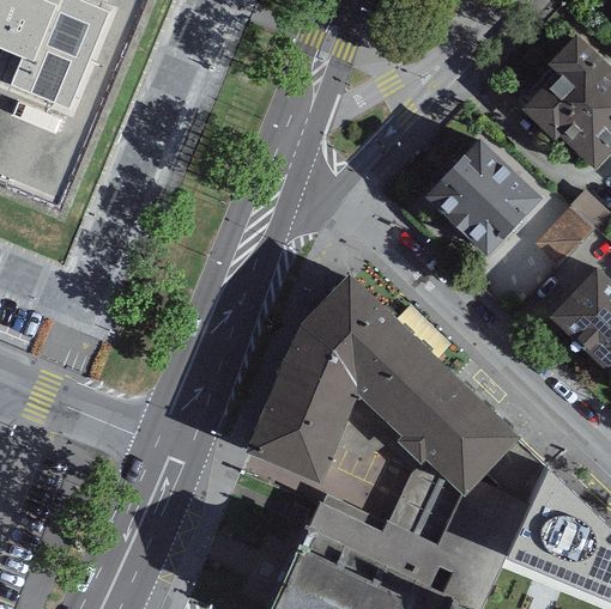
[(0,0),(0,243),(58,268),(173,0),(0,0)]
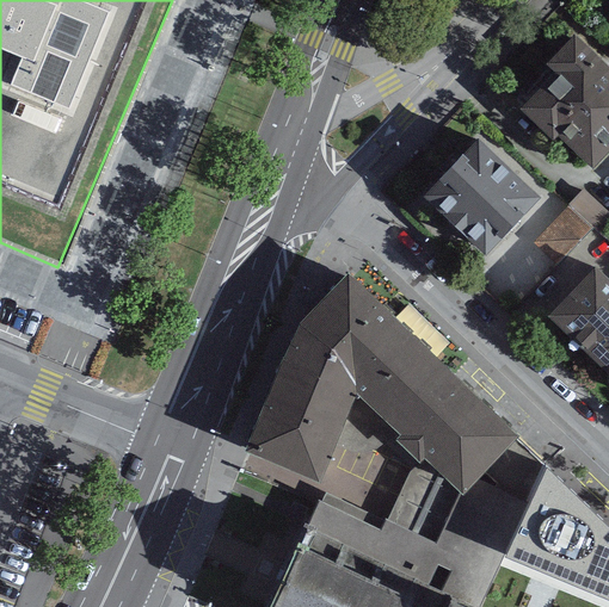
[(608,66),(577,36),(539,75),(547,84),(521,110),(554,142),(560,136),(594,168),(608,153),(608,66)]
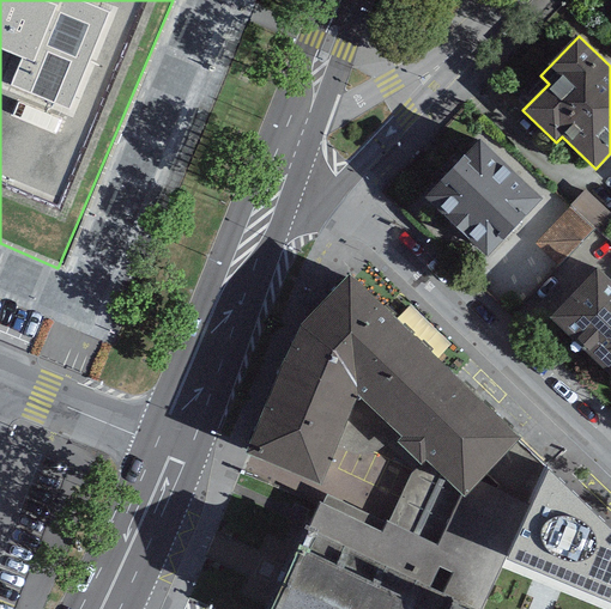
[(544,201),(483,141),(425,199),(488,259),(544,201)]
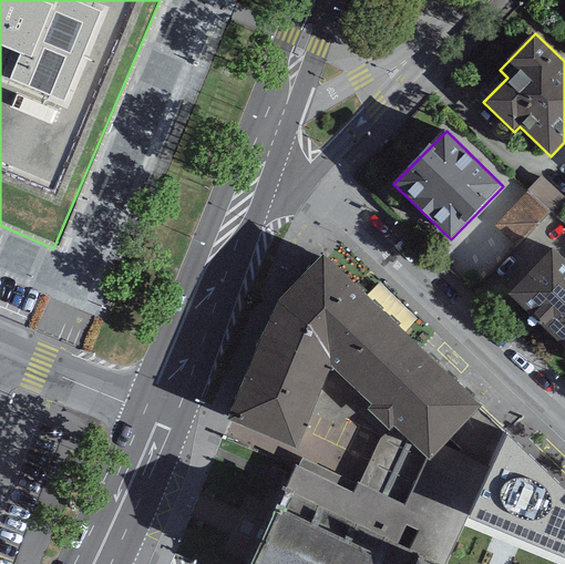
[(514,249),(558,213),(535,184),(491,221),(514,249)]
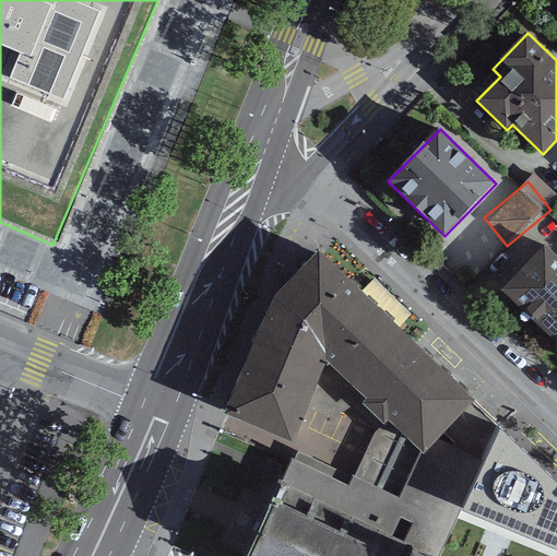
[(556,257),(545,246),(504,291),(556,341),(556,257)]
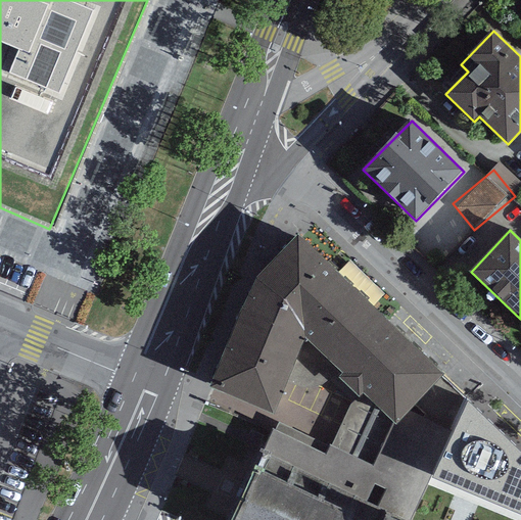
[(445,373),(298,234),(256,277),(208,388),(275,415),(305,336),(342,372),(339,375),(361,395),(363,392),(396,425),(445,373)]
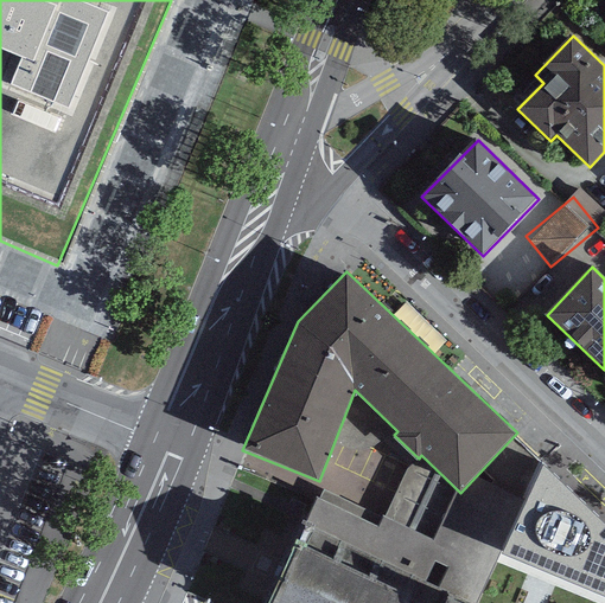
[(543,602),(593,494),(549,459),(495,582),(541,602),(543,602)]
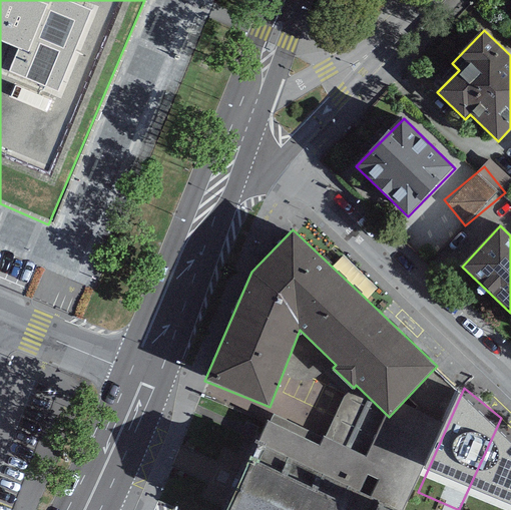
[(347,509),(351,505),(252,461),(230,509),(347,509)]
